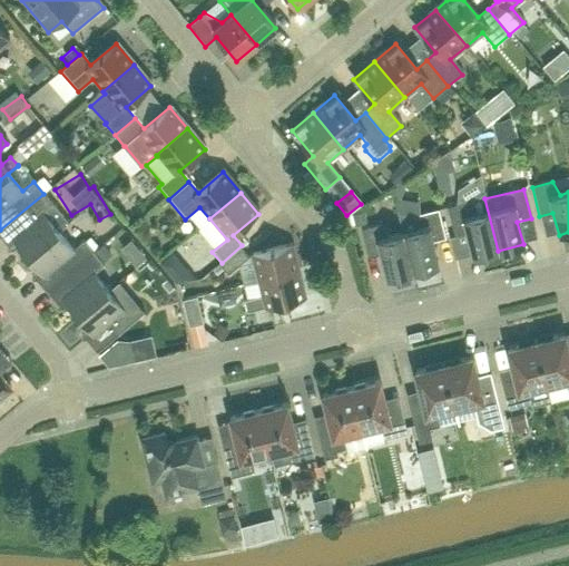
[(54,206),(43,194),(0,230),(0,237),(11,252),(17,247),(27,259),(58,233),(68,224),(54,206)]
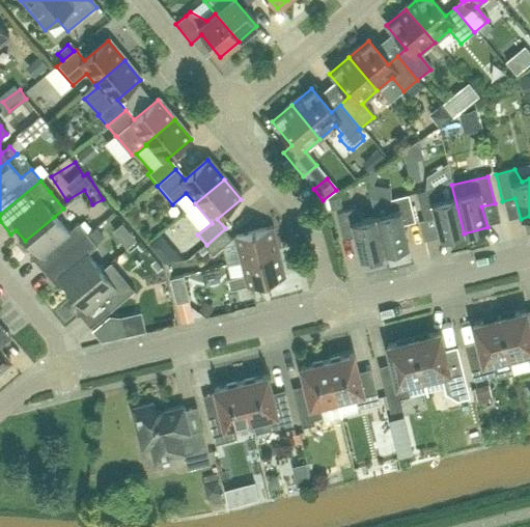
[(440,240),(464,233),(451,185),(450,181),(435,189),(415,194),(422,221),(435,218),(440,240)]
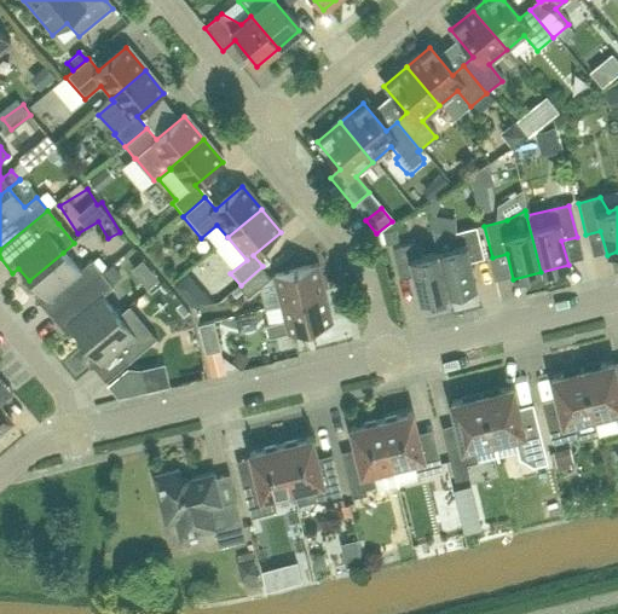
[(432,233),(448,295),(474,289),(468,264),(483,260),(475,229),(446,236),(432,233)]
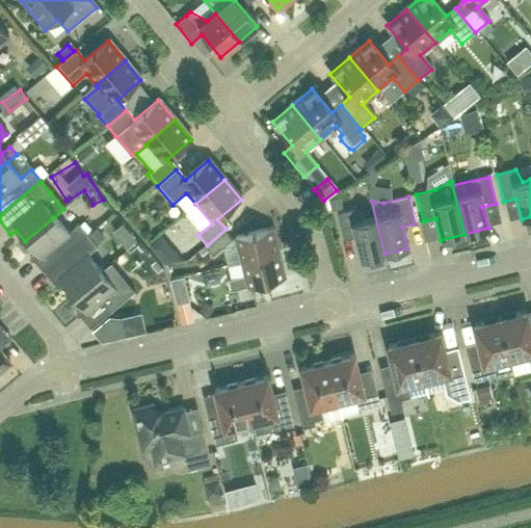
[(361,260),(385,254),(371,201),(370,201),(374,218),(362,221),(355,210),(336,215),(343,242),(355,238),(361,260)]
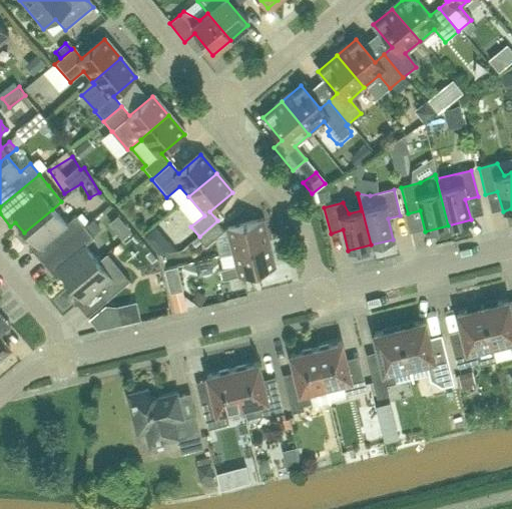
[(68,214),(84,207),(79,195),(63,201),(68,214)]
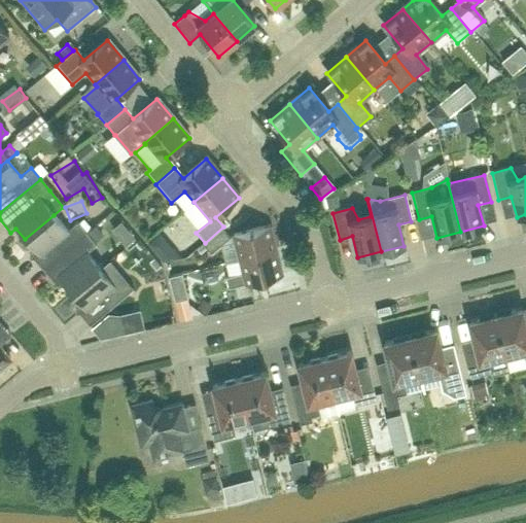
[(42,271),(85,235),(76,223),(67,231),(54,215),(25,239),(34,249),(28,254),(42,271)]
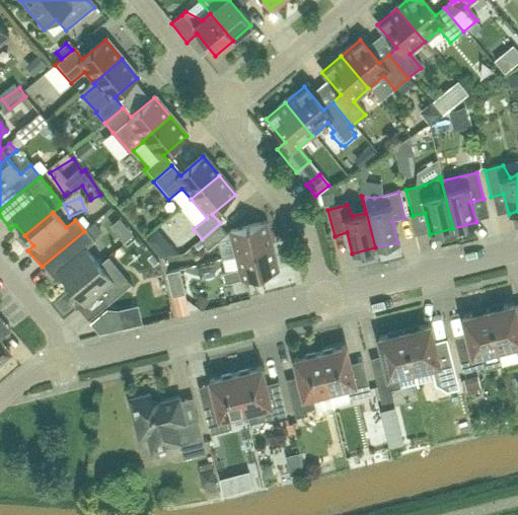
[(229,232),(235,256),(271,248),(265,224),(229,232)]
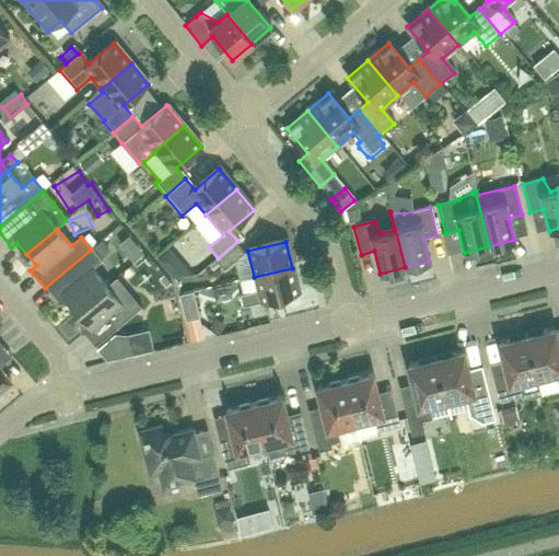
[(242,255),(234,246),(214,262),(222,271),(242,255)]
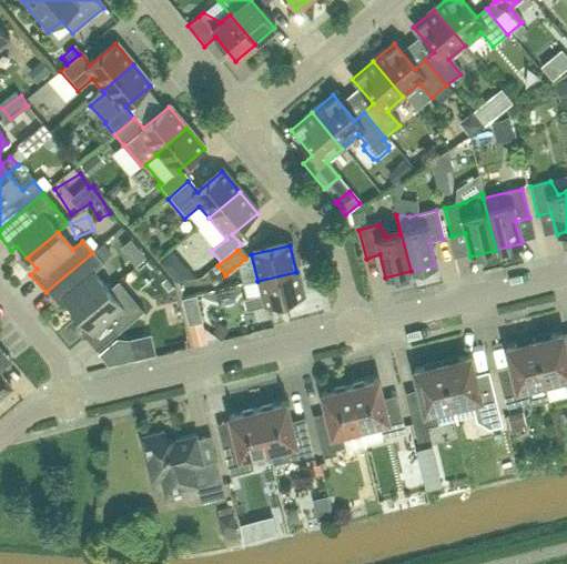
[(103,265),(92,253),(46,292),(61,310),(67,305),(77,316),(108,291),(92,273),(103,265)]
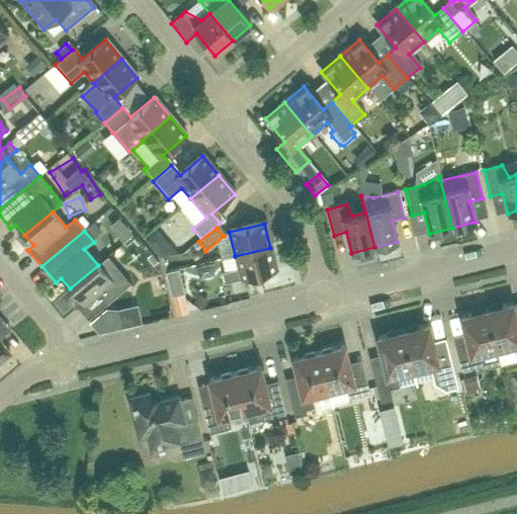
[(168,245),(156,255),(159,258),(176,255),(168,245)]
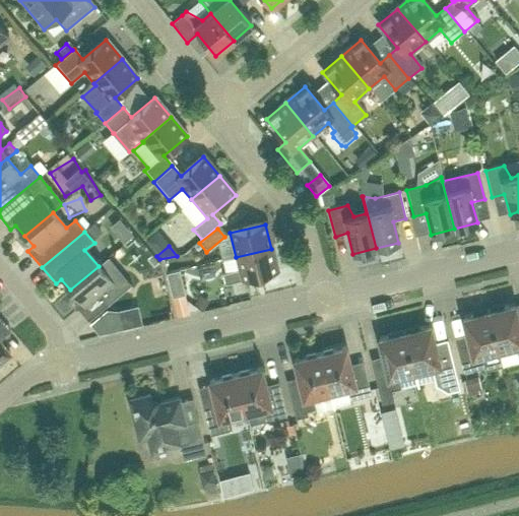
[(277,273),(271,249),(236,257),(239,270),(221,275),(224,286),(277,273)]
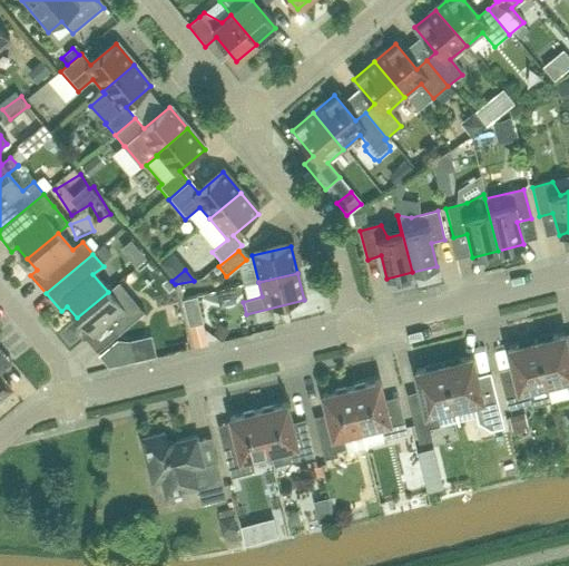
[(108,292),(77,318),(86,330),(80,334),(96,353),(143,313),(133,301),(123,310),(108,292)]
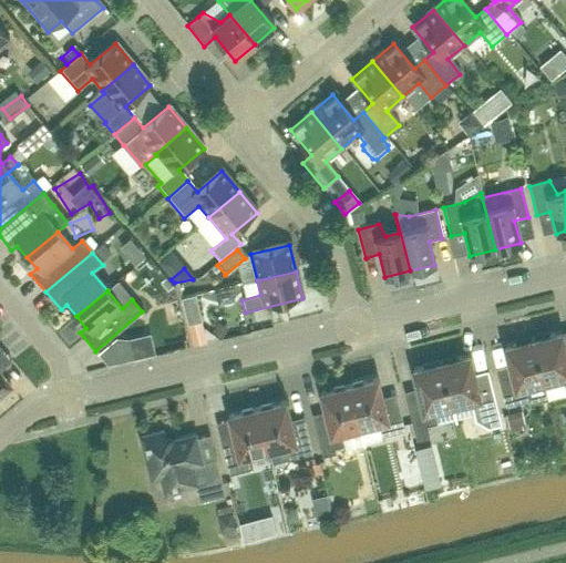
[(198,324),(193,297),(181,299),(186,326),(198,324)]
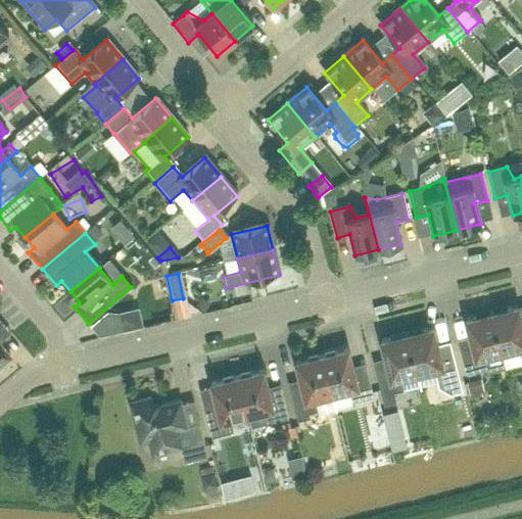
[(190,298),(178,301),(183,320),(195,317),(190,298)]
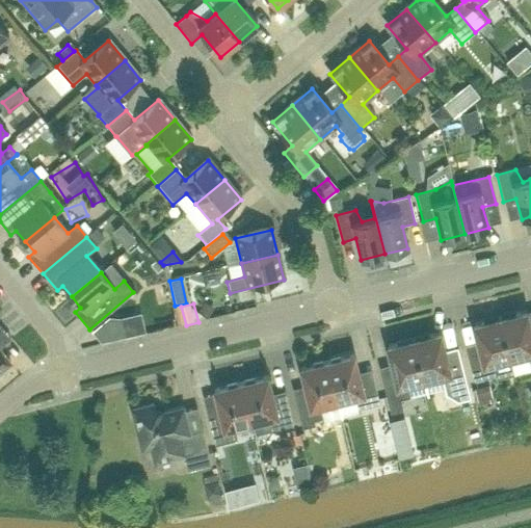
[(499,319),(509,361),(527,357),(530,368),(530,333),(526,313),(499,319)]
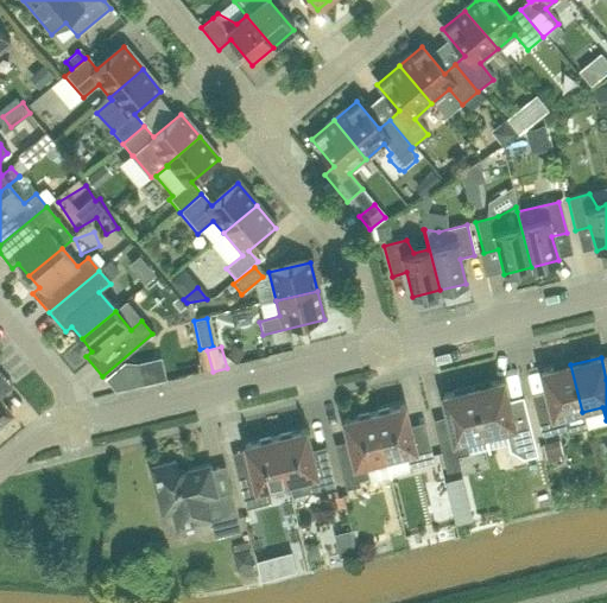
[(582,412),(570,365),(539,373),(547,399),(532,402),(541,437),(566,431),(567,436),(587,431),(582,412)]
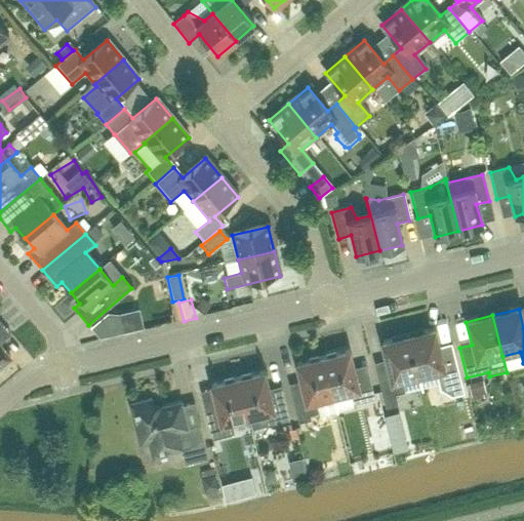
[(107,316),(90,329),(98,338),(122,333),(118,316),(107,316)]
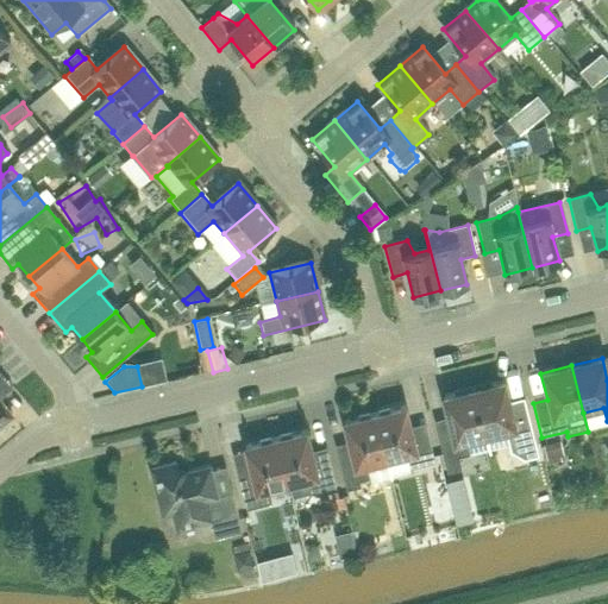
[(0,397),(11,390),(0,376),(0,426),(11,417),(0,403),(0,397)]
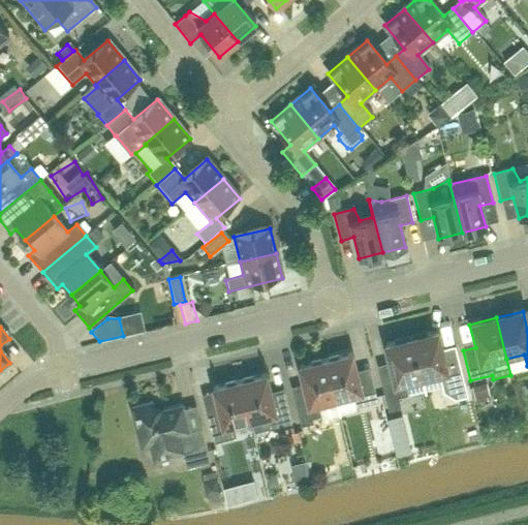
[(410,339),(421,380),(438,376),(441,388),(442,394),(455,400),(466,398),(463,382),(455,352),(443,356),(437,333),(410,339)]
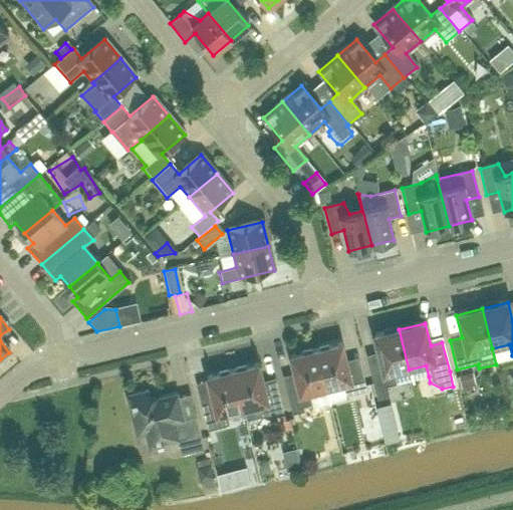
[(392,373),(409,369),(399,329),(372,336),(378,358),(366,361),(376,400),(389,397),(386,388),(395,386),(392,373)]
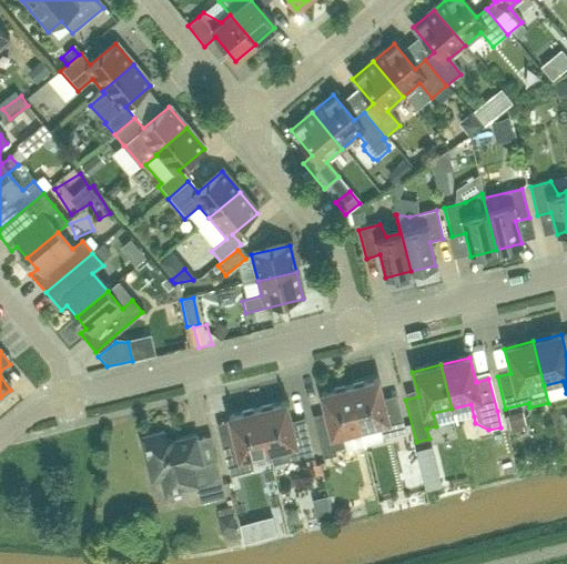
[(377,380),(348,388),(360,431),(387,423),(391,436),(404,433),(396,401),(383,404),(377,380)]
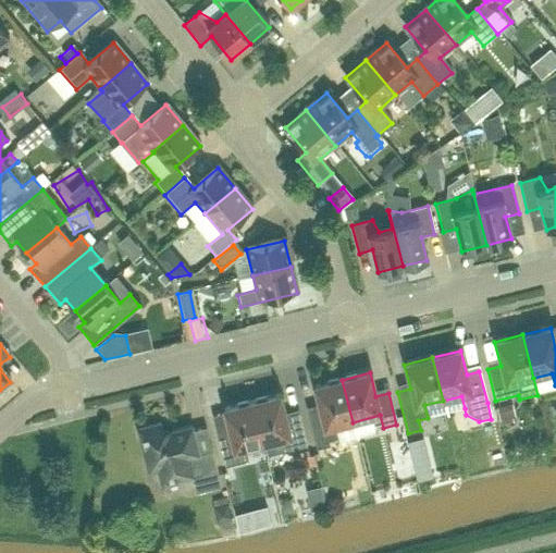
[(353,422),(342,380),(313,388),(319,410),(307,414),(316,451),(329,447),(328,442),(337,440),(334,427),(353,422)]
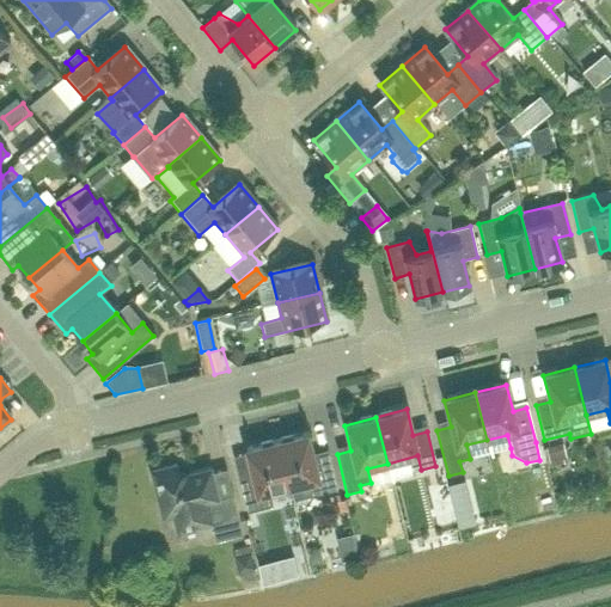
[(276,442),(288,488),(307,483),(311,497),(336,491),(328,457),(313,460),(307,434),(276,442)]
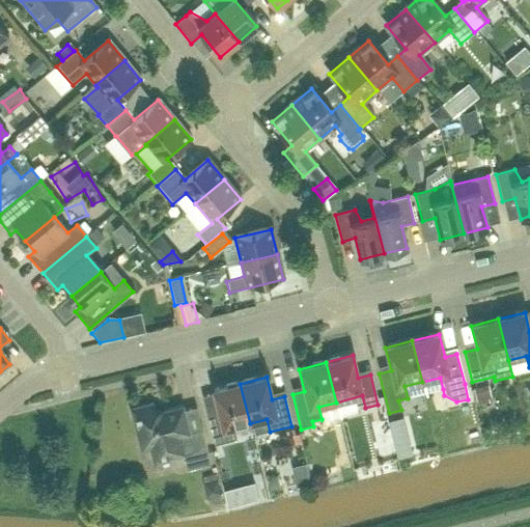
[(232,428),(250,423),(240,384),(213,390),(218,413),(206,415),(214,445),(235,440),(232,428)]
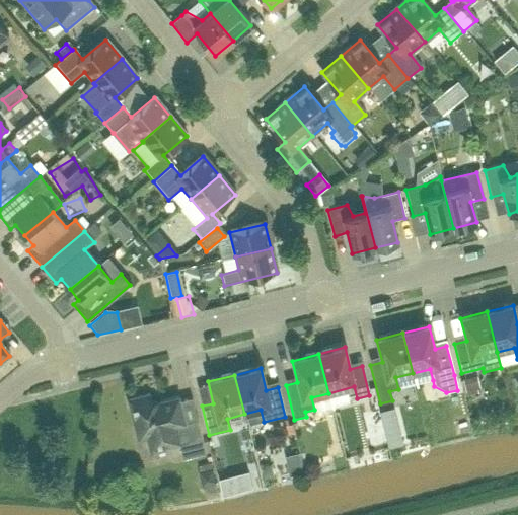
[(151,406),(148,396),(128,401),(138,440),(147,438),(150,452),(178,445),(182,459),(205,454),(197,421),(183,424),(177,399),(151,406)]
